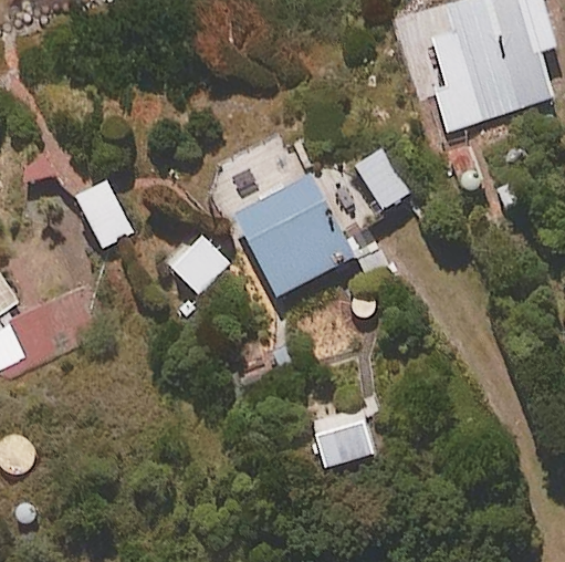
[(555,48),(540,0),(470,0),(425,14),(446,85),(435,89),(447,128),(552,96),(539,52),(555,48)]
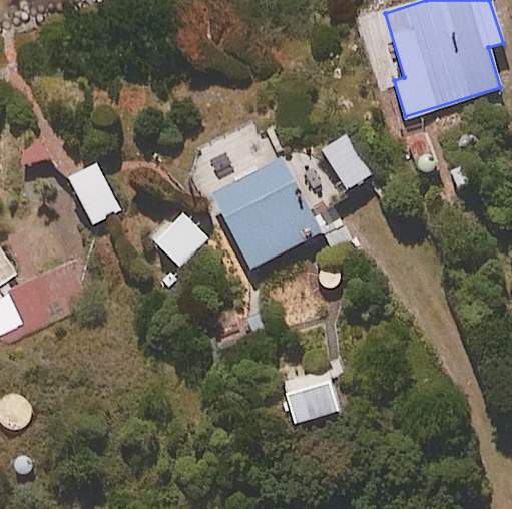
[(213,196),(276,158),(250,114),(187,150),(213,196)]
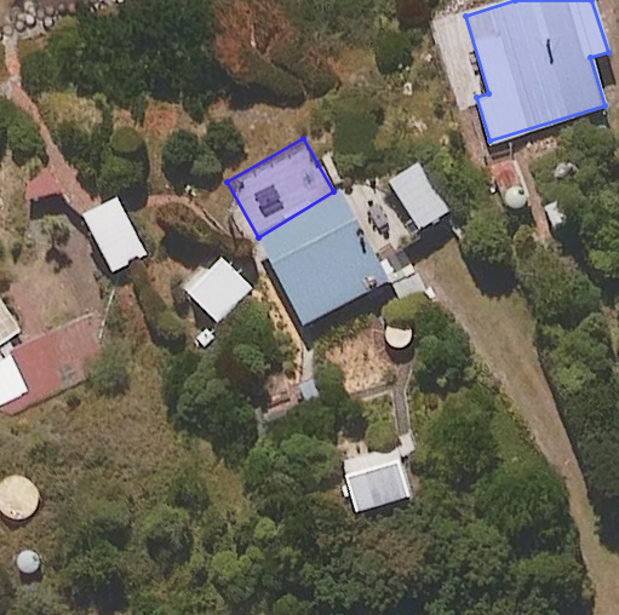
[(447,211),(418,162),(388,180),(418,229),(447,211)]
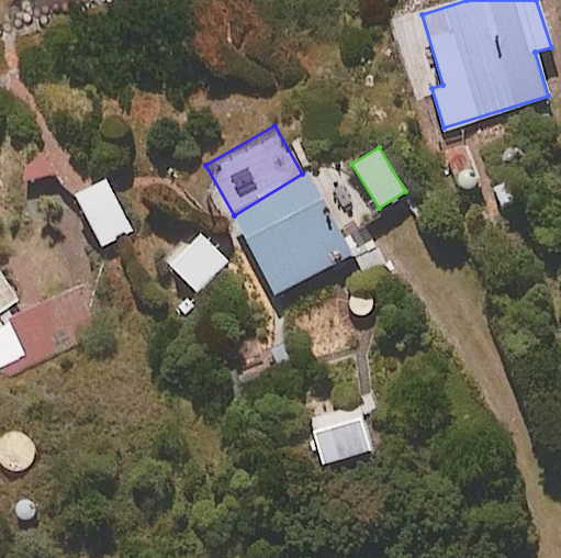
[(302,174),(234,215),(279,296),(349,256),(302,174)]
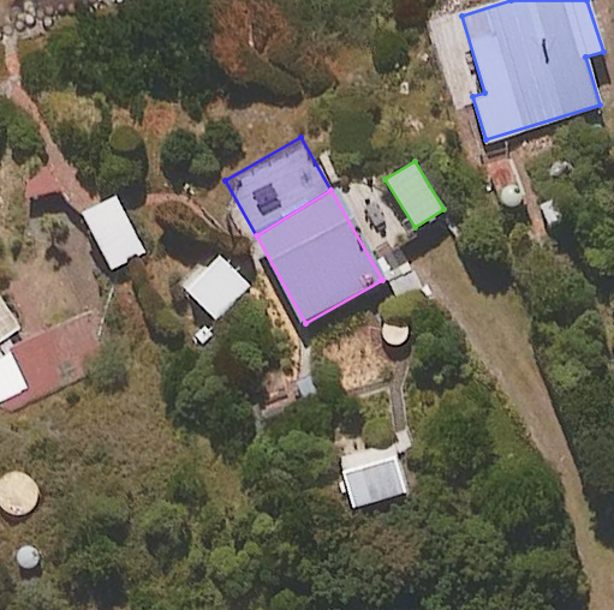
[(144,249),(114,196),(82,214),(113,267),(144,249)]
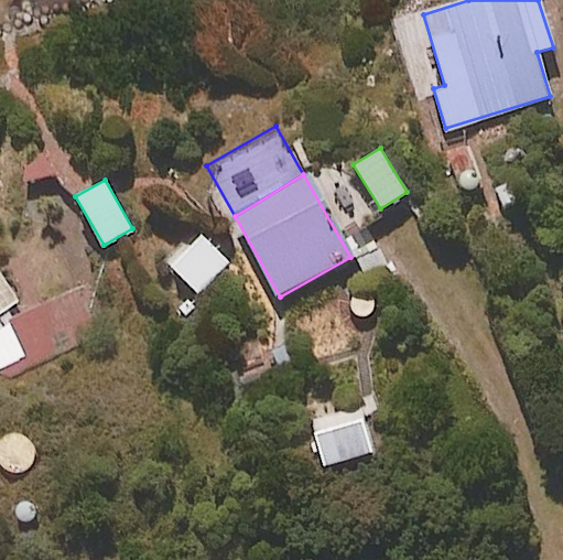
[(229,264),(198,229),(164,260),(195,294),(229,264)]
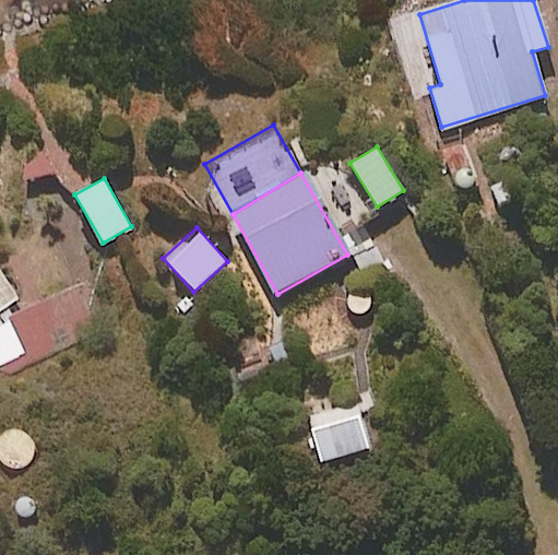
[(0,297),(13,288),(0,269),(0,297)]
